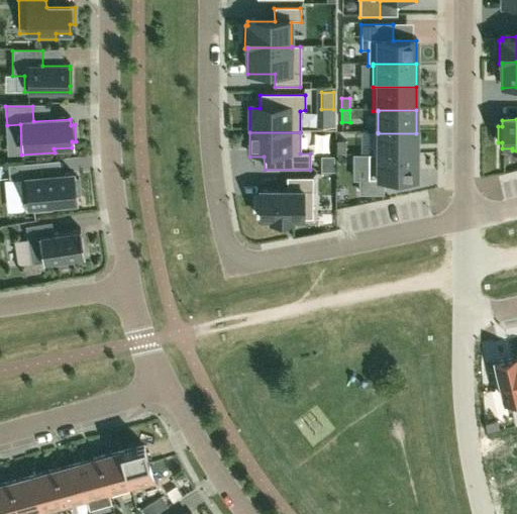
[(373,157),(373,158),(416,157),(416,133),(378,133),(378,132),(373,132),(373,157)]
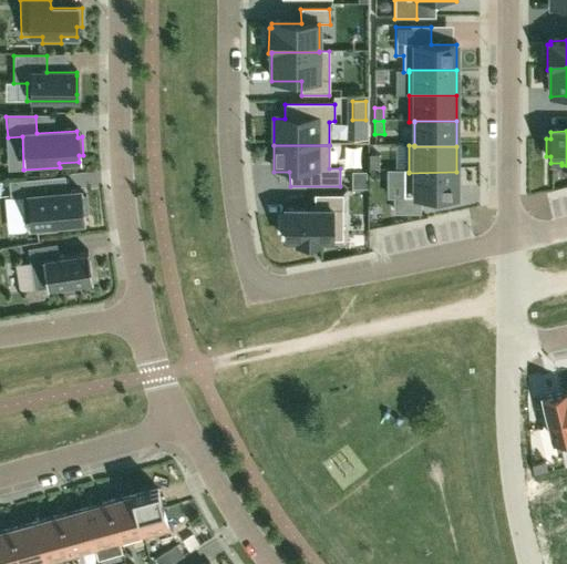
[(378,157),(369,157),(369,170),(378,170),(378,157)]
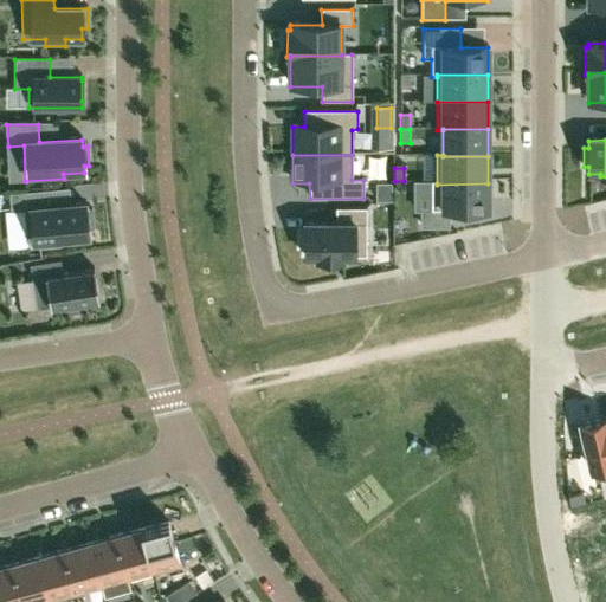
[(421,212),(421,228),(447,228),(447,212),(488,212),(488,183),(437,185),(437,183),(431,183),(431,212),(421,212)]
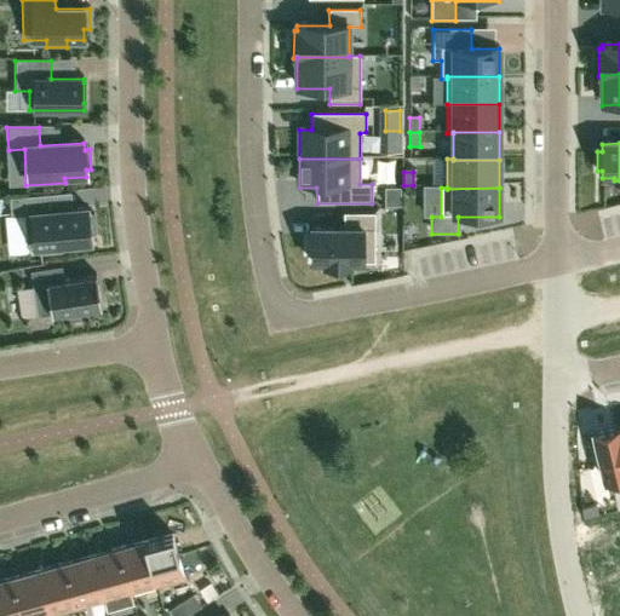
[(400,206),(400,190),(385,190),(385,206),(400,206)]
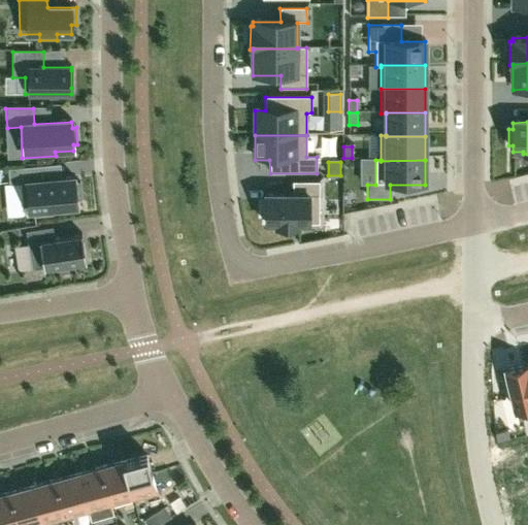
[(39,182),(37,167),(8,170),(9,186),(21,185),(23,212),(34,211),(34,218),(52,216),(52,210),(76,207),(76,201),(81,201),(80,185),(74,185),(74,178),(39,182)]
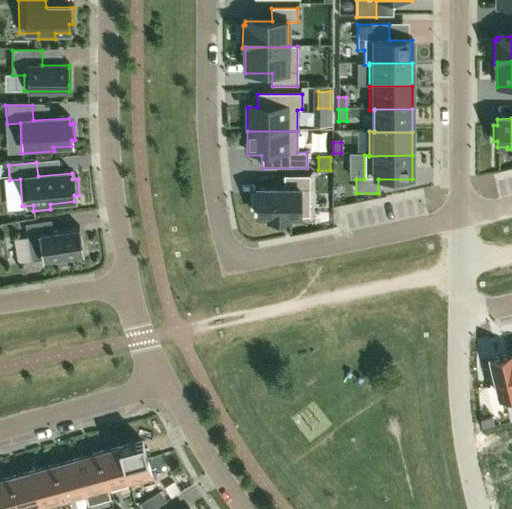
[(253,196),(253,212),(257,212),(257,218),(267,218),(267,221),(289,221),(290,218),(309,218),(310,177),(283,177),(284,190),(257,190),(257,196),(253,196)]
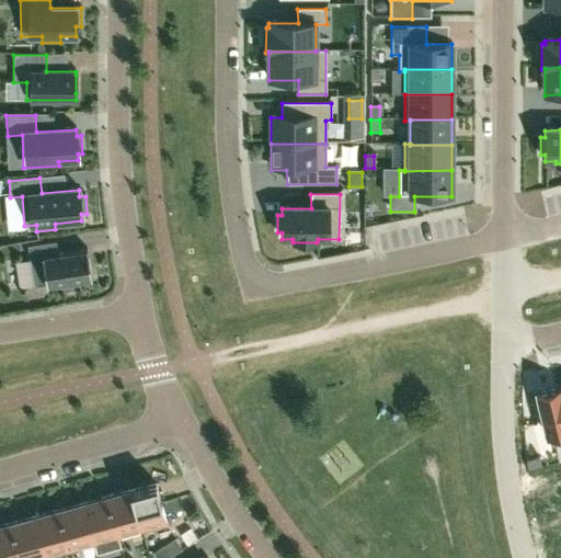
[(58,255),(56,242),(27,247),(30,261),(32,260),(36,287),(46,286),(46,287),(47,287),(47,286),(59,284),(60,289),(78,286),(77,282),(90,280),(90,281),(91,280),(87,250),(86,250),(86,251),(58,255)]
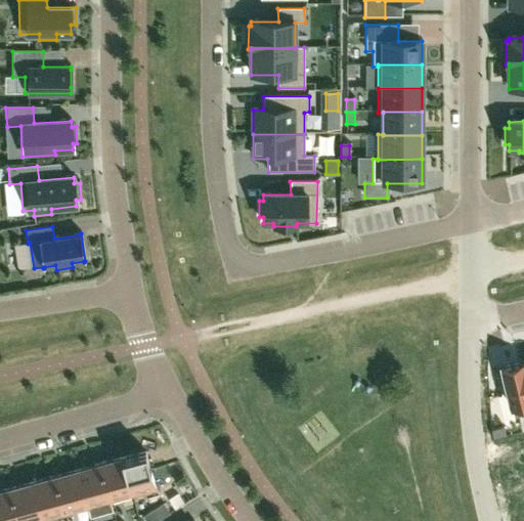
[(523,372),(522,363),(501,368),(511,407),(523,403),(523,372)]
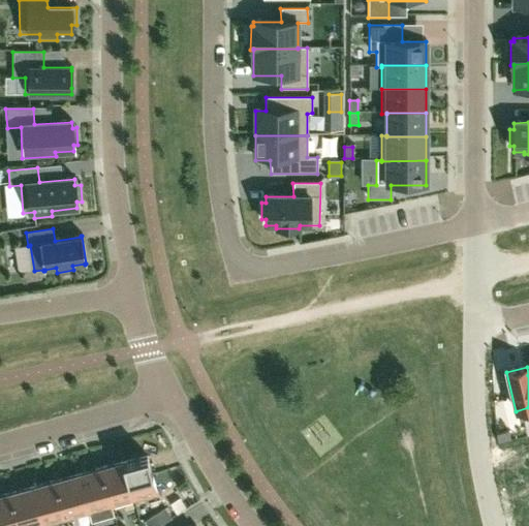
[(496,435),(498,443),(510,440),(508,432),(496,435)]
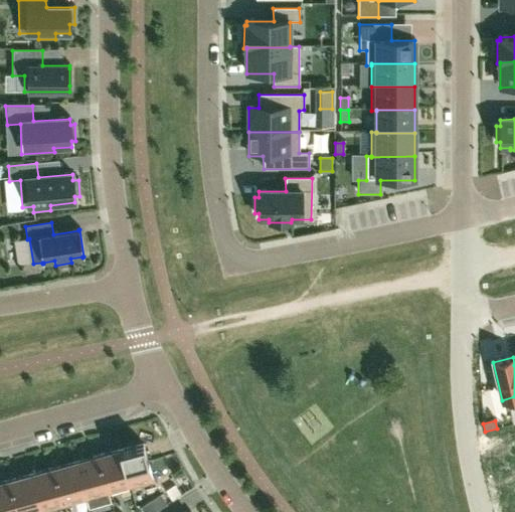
[(120,451),(130,488),(153,482),(143,445),(120,451)]
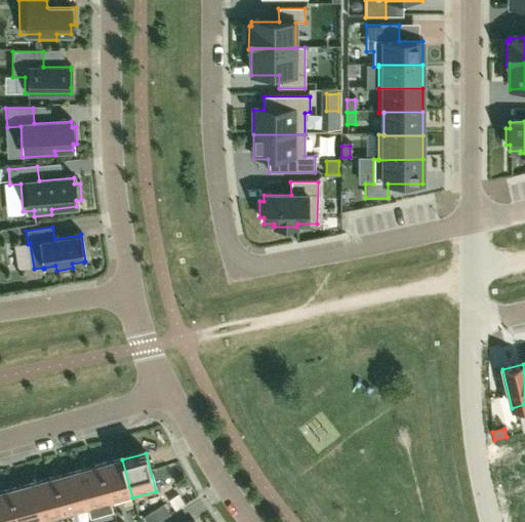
[(122,459),(99,466),(110,504),(132,497),(122,459)]
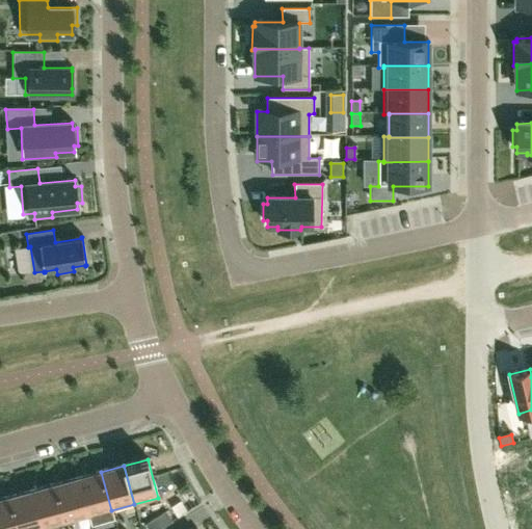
[(101,472),(78,479),(88,517),(91,527),(114,521),(111,510),(101,472)]
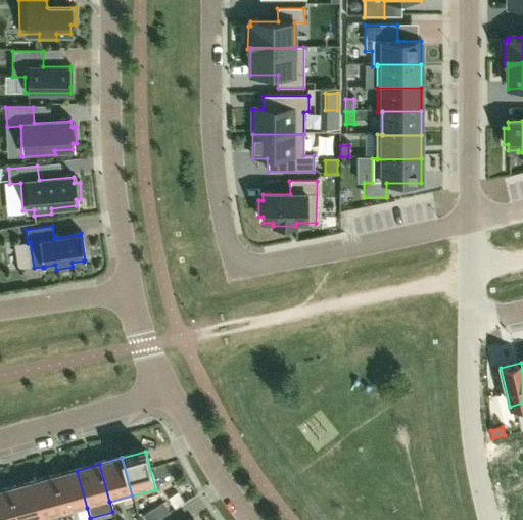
[(64,514),(87,508),(77,471),(54,477),(64,514)]
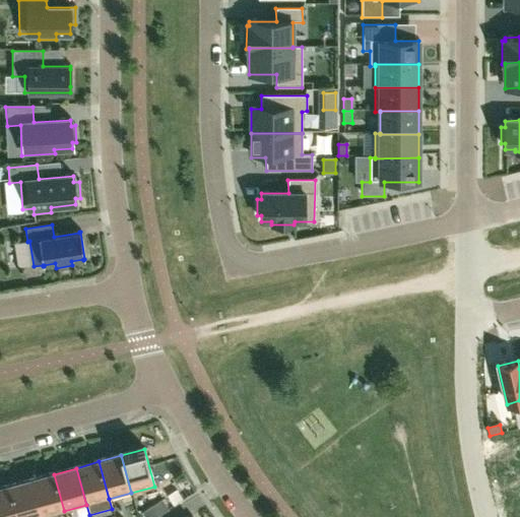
[(31,480),(42,516),(46,516),(64,511),(54,474),(31,480)]
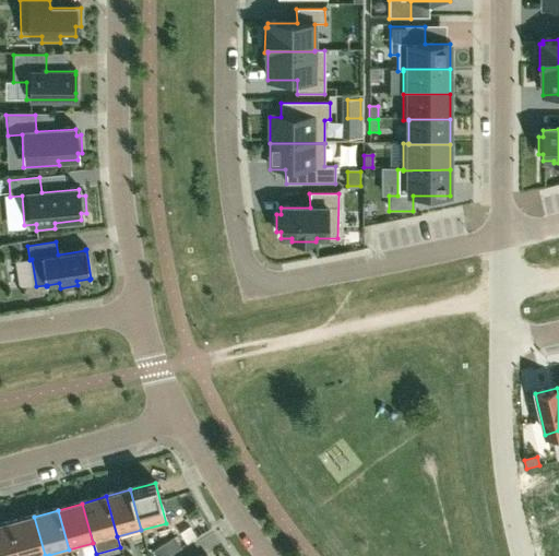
[(34,517),(10,523),(19,555),(45,555),(34,517)]
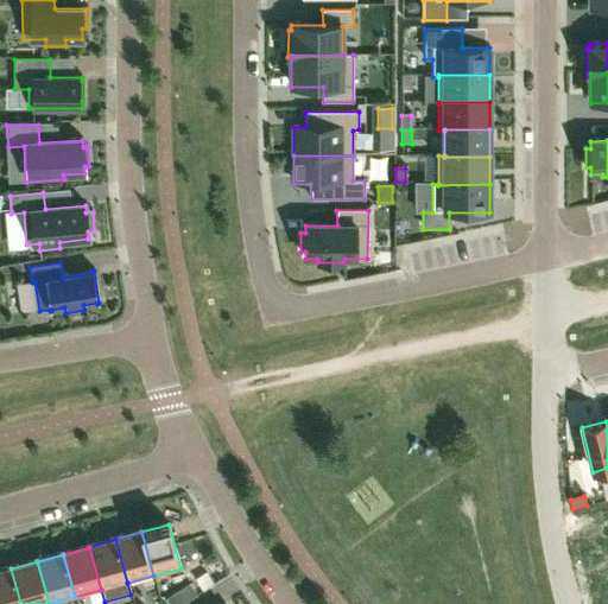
[(20,603),(11,568),(0,571),(0,603),(20,603)]
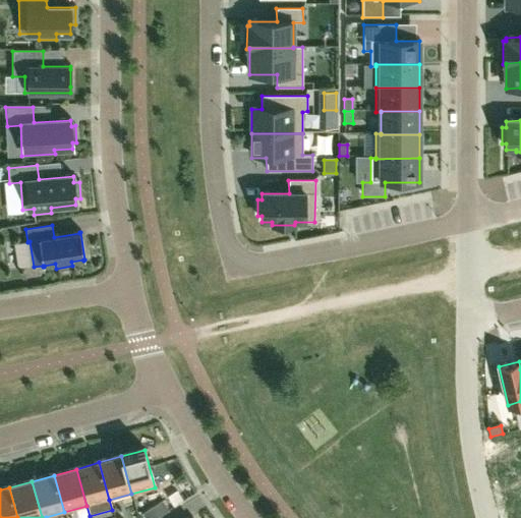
[(162,502),(141,515),(143,517),(161,517),(169,512),(162,502)]
